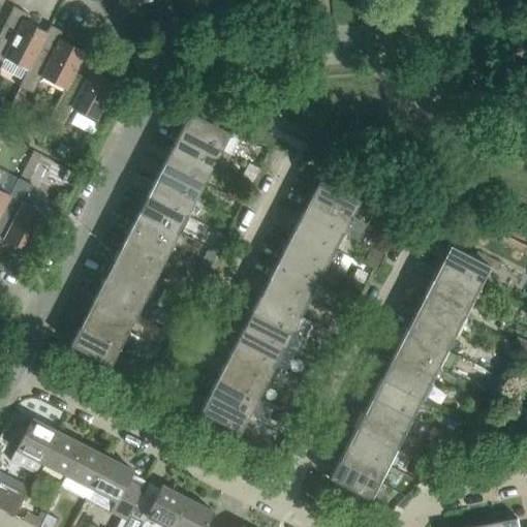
[(20,88),(21,88),(49,34),(26,22),(29,16),(16,8),(14,8),(0,36),(0,70),(5,60),(28,71),(20,88)]
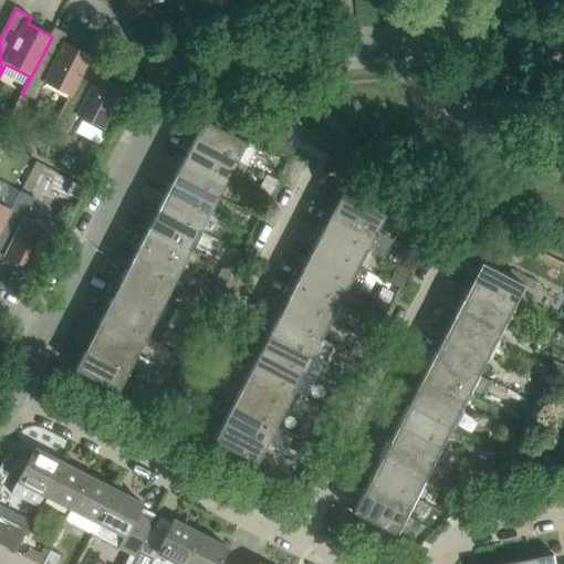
[(54,127),(91,56),(66,44),(71,37),(55,29),(52,37),(22,94),(37,102),(45,84),(70,96),(54,127)]
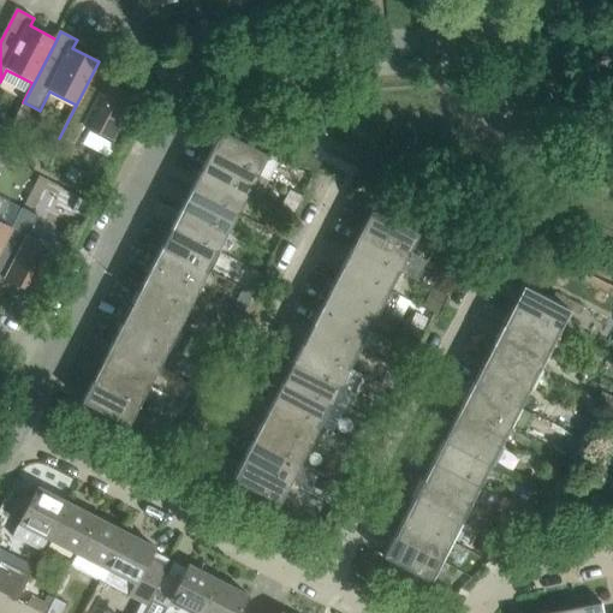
[(99,61),(59,138),(76,147),(85,128),(113,142),(137,96),(136,96),(135,97),(108,84),(112,76),(97,67),(101,60),(100,60),(100,61),(99,61)]
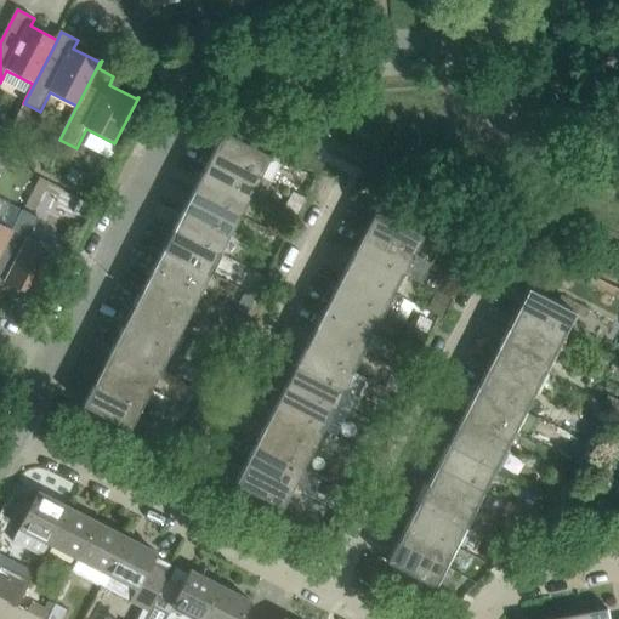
[(225,132),(214,153),(273,183),(283,164),(272,158),(225,132)]
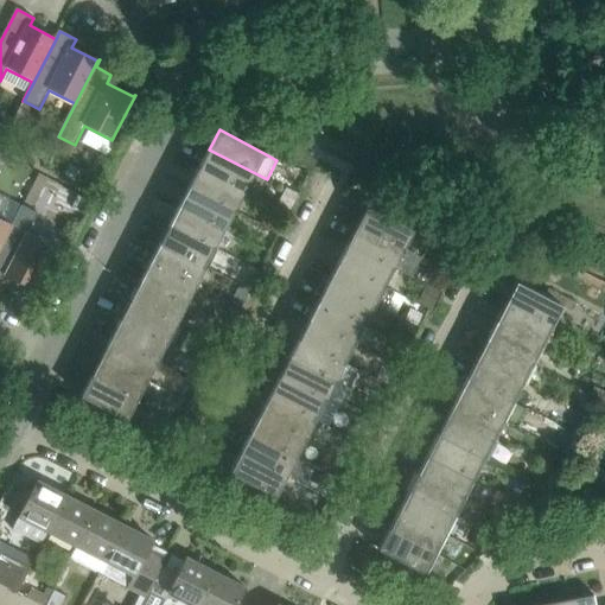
[(38,141),(31,154),(45,163),(52,150),(38,141)]
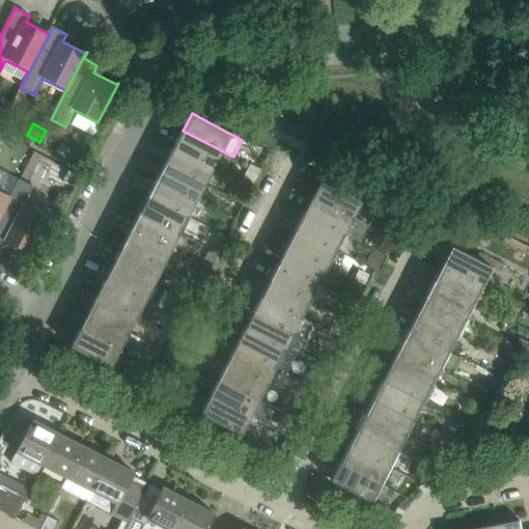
[(14,134),(1,127),(0,129),(0,140),(8,145),(14,134)]
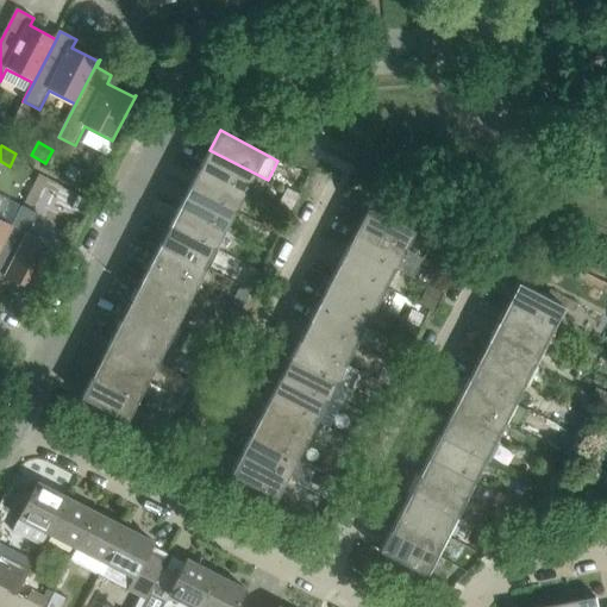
[(210,150),(200,169),(246,193),(258,199),(268,180),(210,150)]
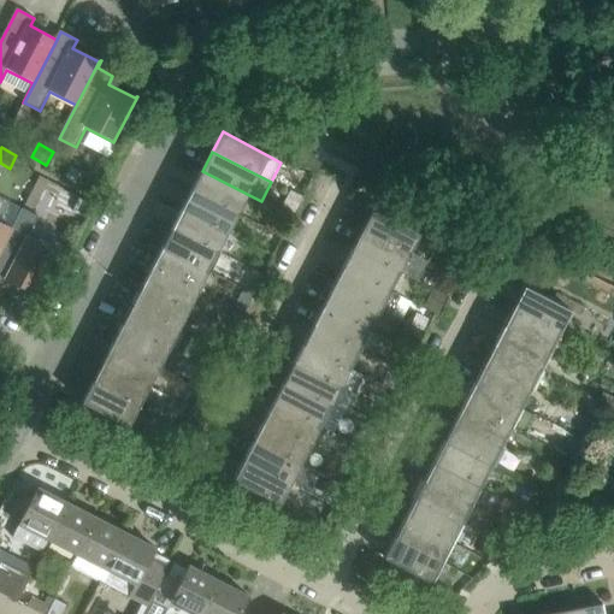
[(202,171),(193,190),(240,214),(249,195),(202,171)]
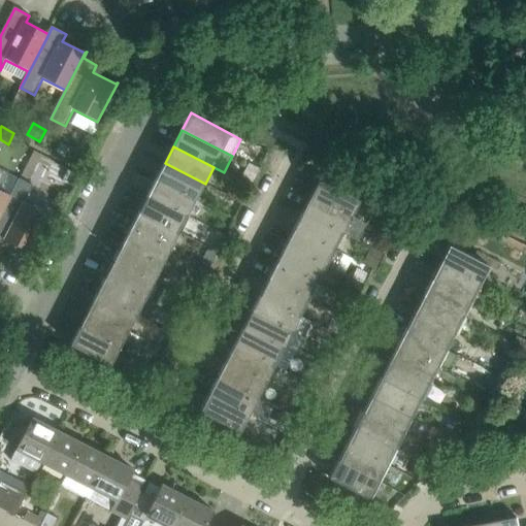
[(46,158),(34,152),(31,159),(42,165),(46,158)]
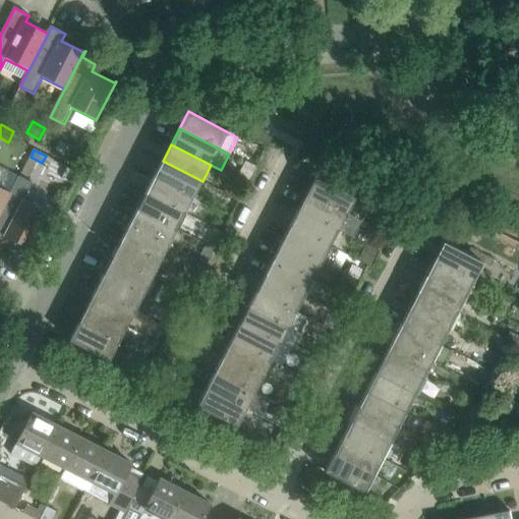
[(203,181),(163,161),(155,177),(194,197),(203,181)]
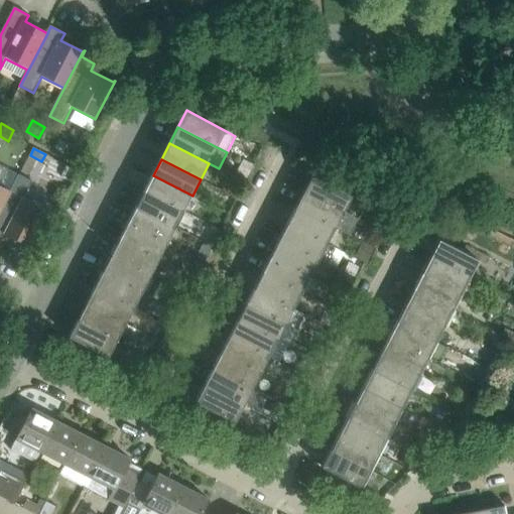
[(19,175),(0,213),(0,241),(2,242),(6,236),(28,247),(27,248),(28,248),(45,216),(48,211),(25,199),(33,182),(19,175)]
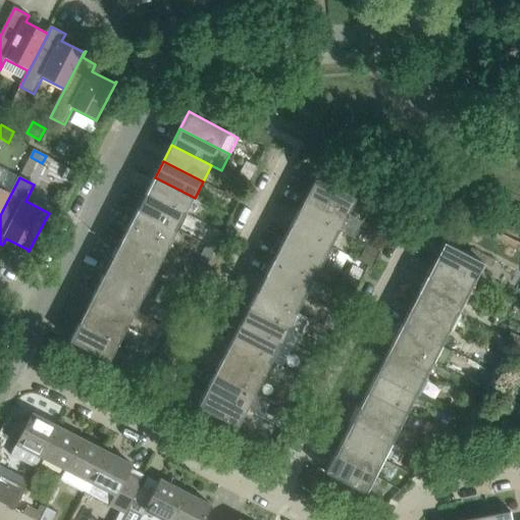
[(0,215),(19,177),(10,194),(0,188),(0,215)]
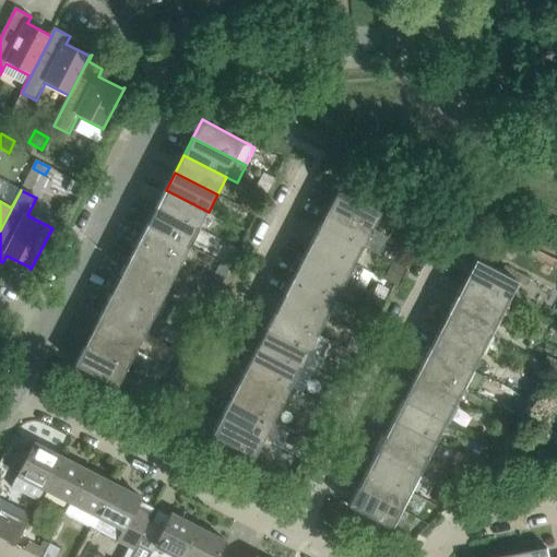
[(166,190),(156,208),(200,229),(209,212),(166,190)]
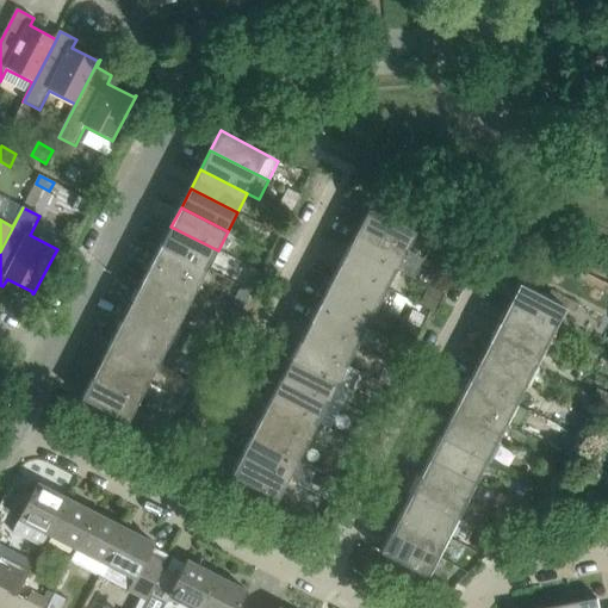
[(371,208),(360,228),(407,252),(426,261),(435,241),(417,231),(371,208)]
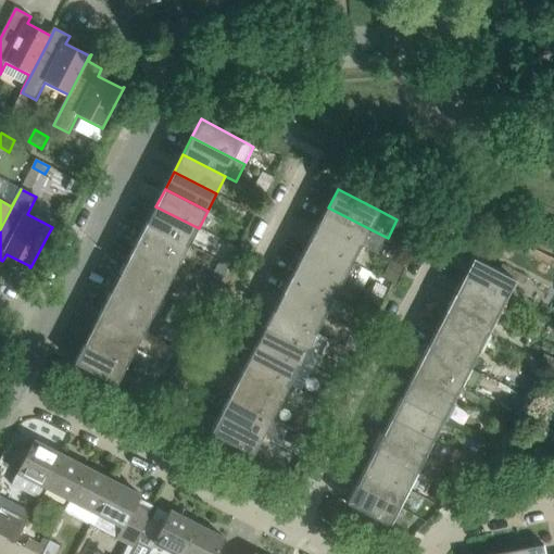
[(199,228),(155,206),(147,224),(189,246),(199,228)]
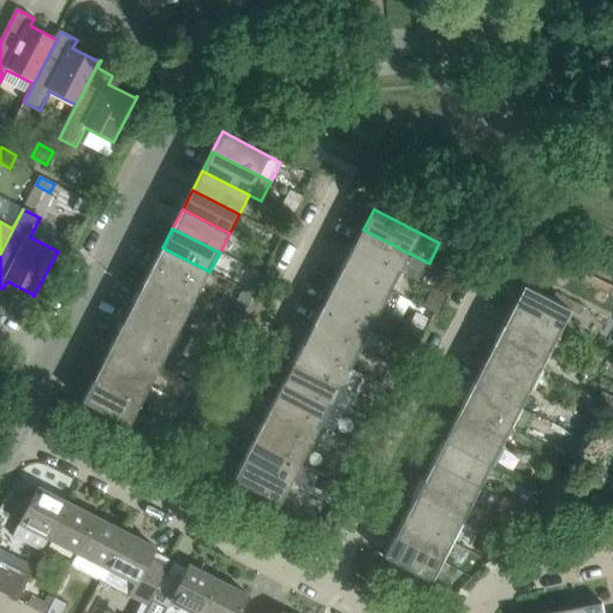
[(363,230),(353,249),(400,273),(418,283),(429,263),(410,254),(363,230)]
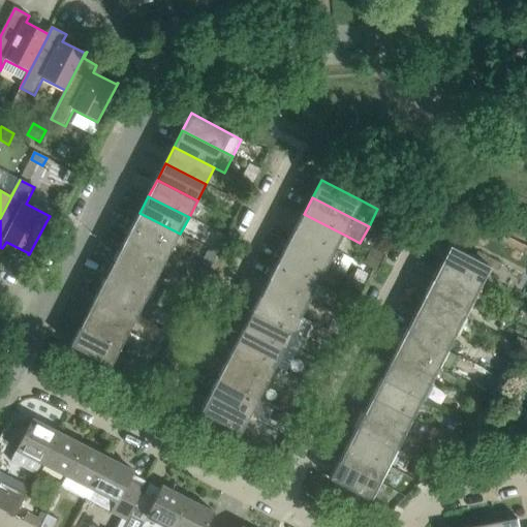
[(140,213),(131,229),(172,250),(180,234),(140,213)]
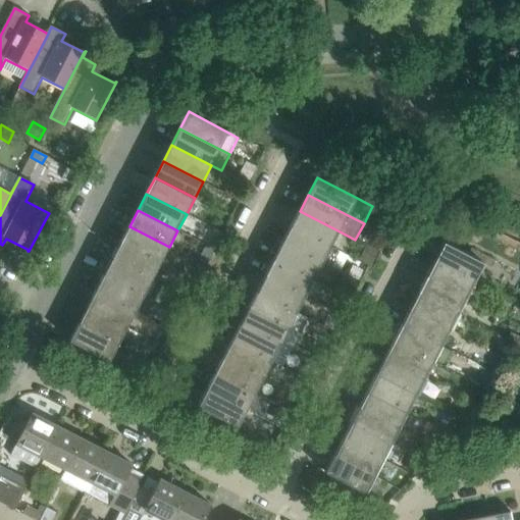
[(340,231),(300,211),(292,227),(331,248),(340,231)]
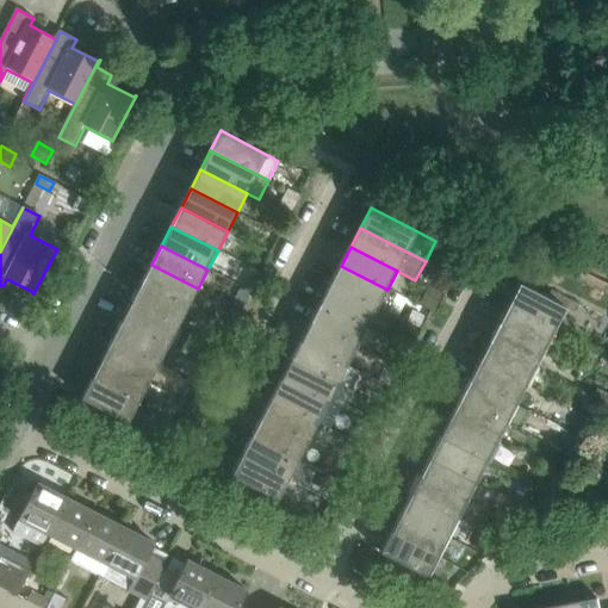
[(198,289),(152,265),(142,284),(188,308),(198,289)]
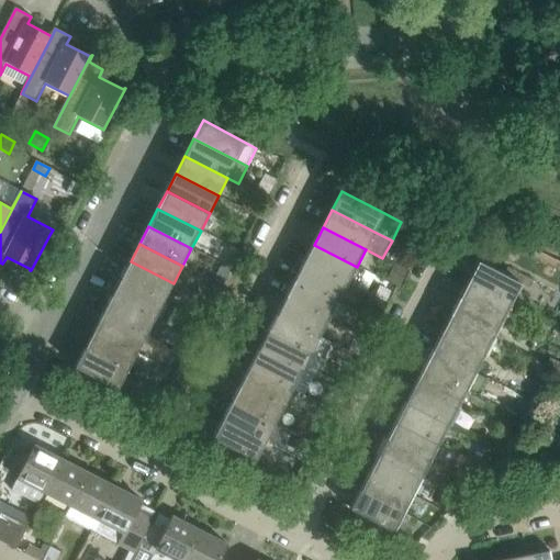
[(366,271),(357,267),(314,245),(304,262),(347,284),(357,290),(366,271)]
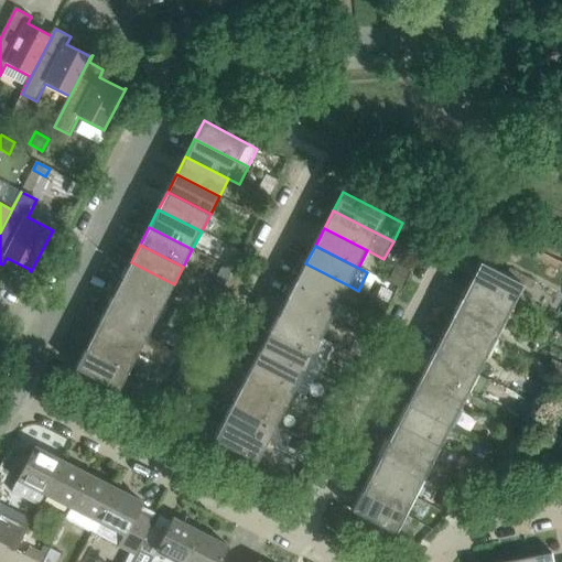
[(131,262),(121,280),(165,302),(174,284),(131,262)]
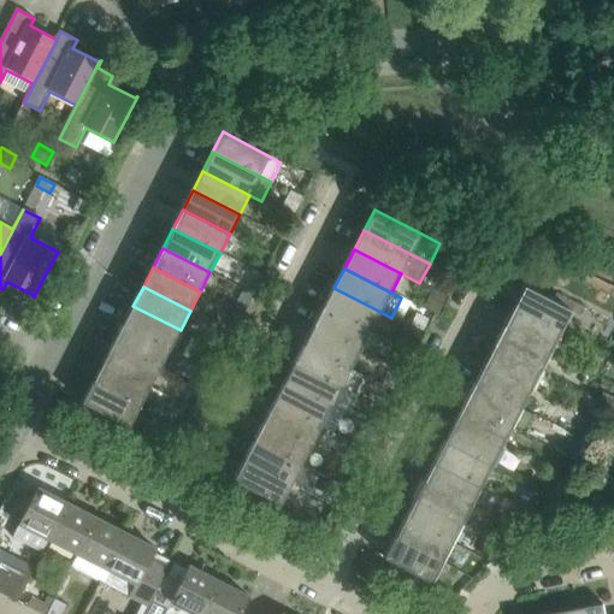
[(381,312),(334,288),(324,307),(371,331),(381,312)]
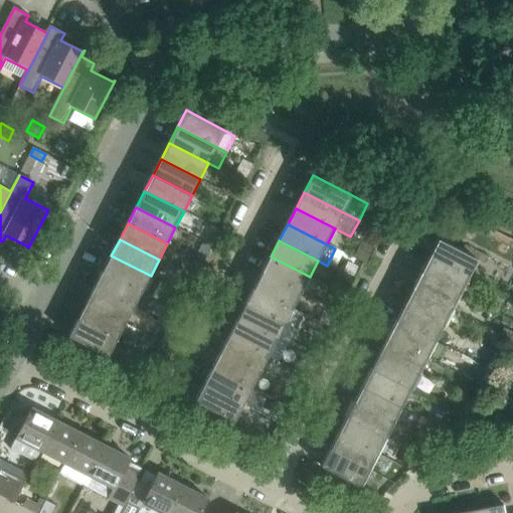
[(431,257),(470,278),(479,261),(439,240),(431,257)]
